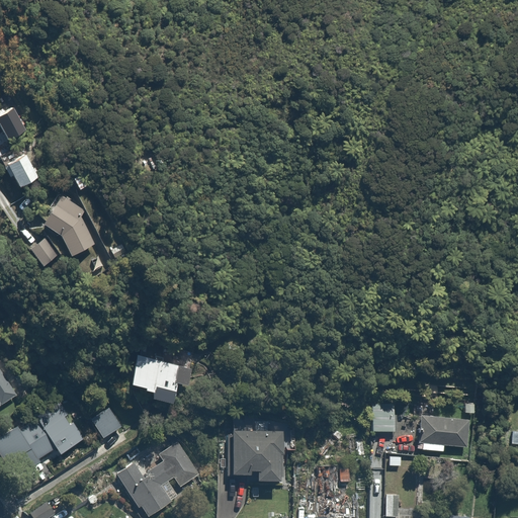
[(12,106),(0,113),(0,128),(10,147),(28,136),(12,106)]
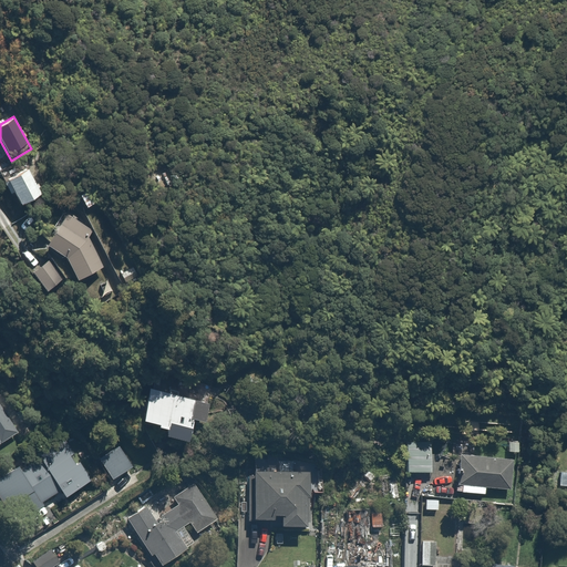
[(0,166),(11,161),(0,141),(0,166)]
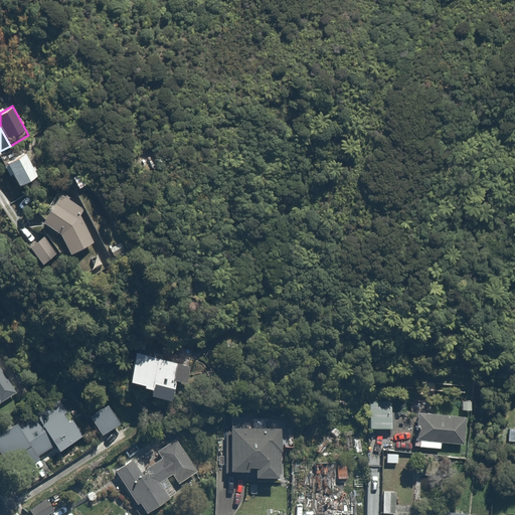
[(25,154),(5,167),(21,192),(41,179),(25,154)]
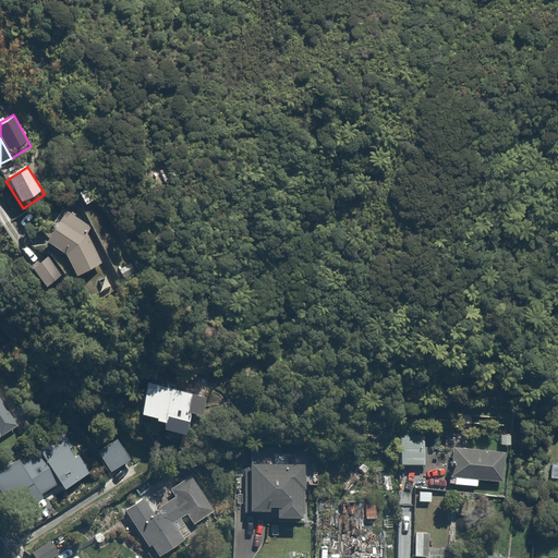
[(93,186),(79,192),(85,208),(99,202),(93,186)]
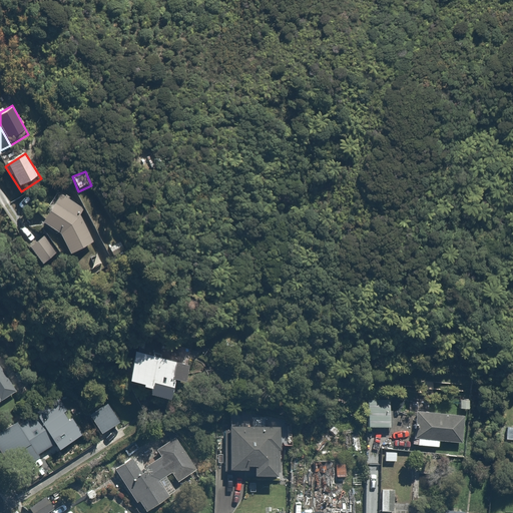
[(83,206),(60,194),(43,225),(60,234),(69,253),(91,242),(78,216),(83,206)]
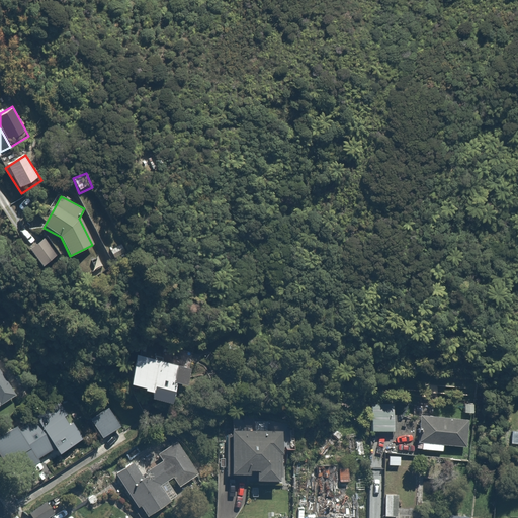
[(46,238),(29,249),(44,269),(59,258),(46,238)]
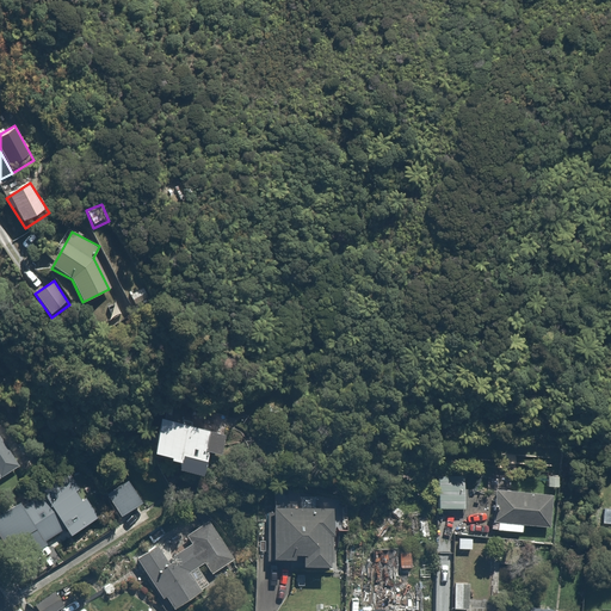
[(227,437),(165,420),(156,460),(180,466),(178,474),(203,480),(209,455),(222,458),(227,437)]
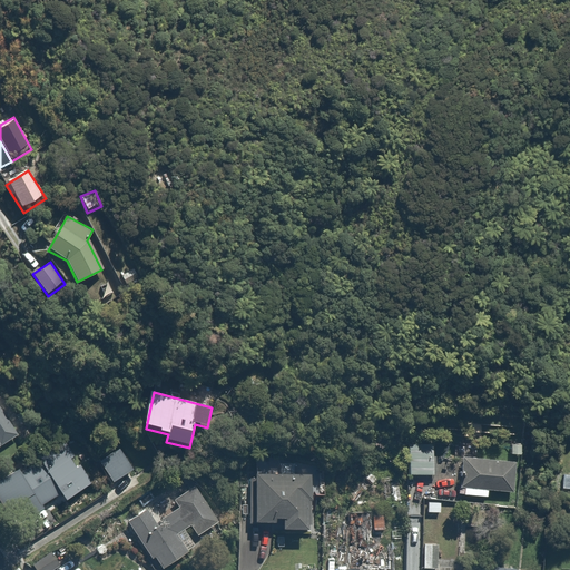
[(0,404),(0,444),(17,435),(0,404)]
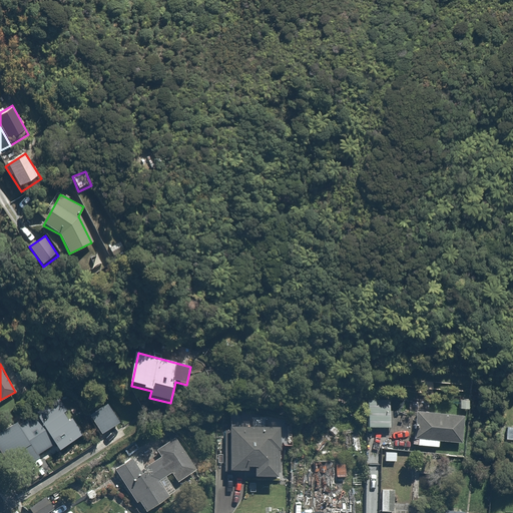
[(82,441),(78,434),(60,402),(0,434),(0,455),(9,472),(54,447),(58,454),(82,441)]
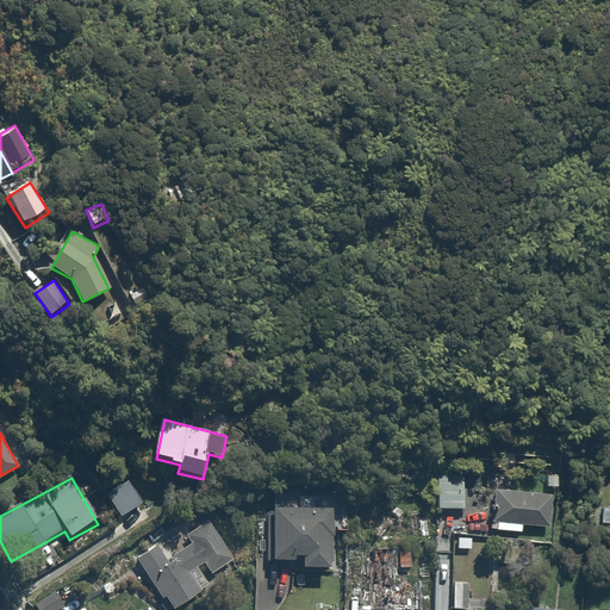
[(130,478),(106,493),(122,517),(145,500),(130,478)]
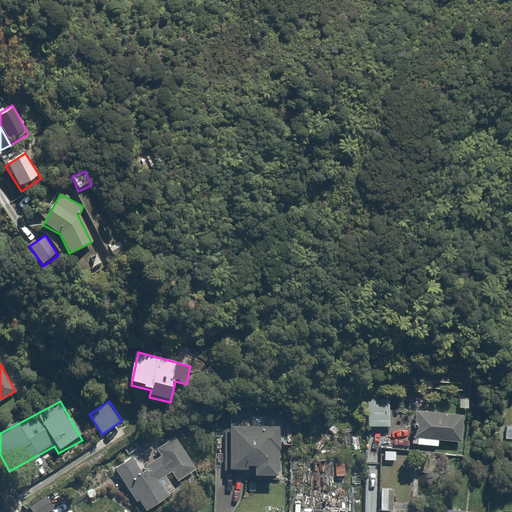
[(392,402),(363,401),(362,425),(390,426),(392,402)]
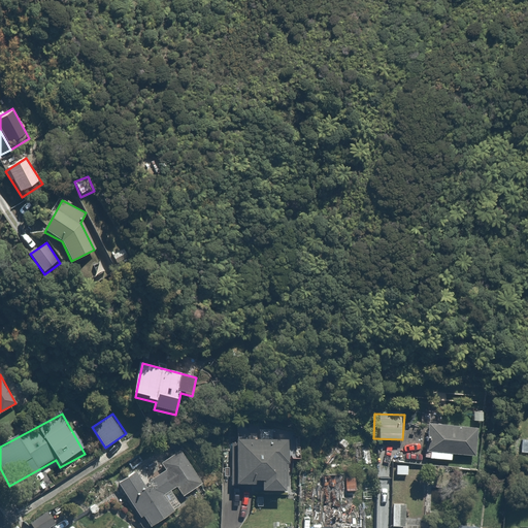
[(480,429),(427,424),(423,460),(452,463),(453,454),(476,456),(480,429)]
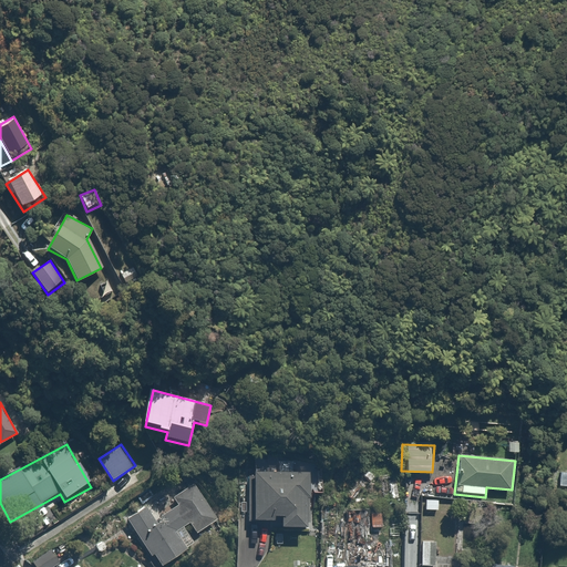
[(311,473),(256,472),(255,522),(282,523),(282,531),(310,531),(311,473)]
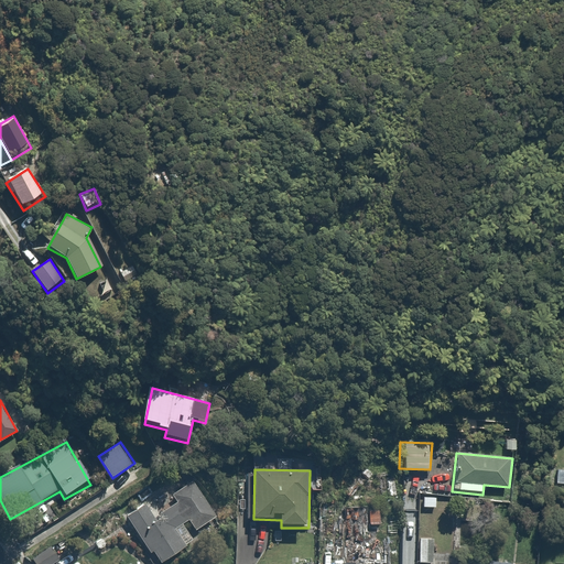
[(220,516),(196,480),(173,497),(177,505),(156,520),(145,505),(126,518),(158,563),(160,563),(186,546),(175,530),(187,521),(195,532),(220,516)]
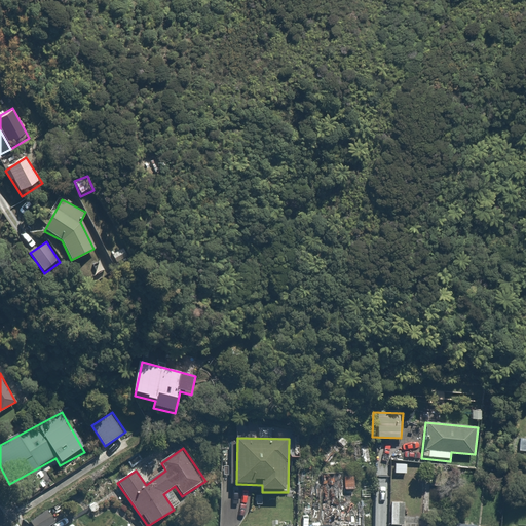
[(409,462),(390,462),(389,474),(409,474),(409,462)]
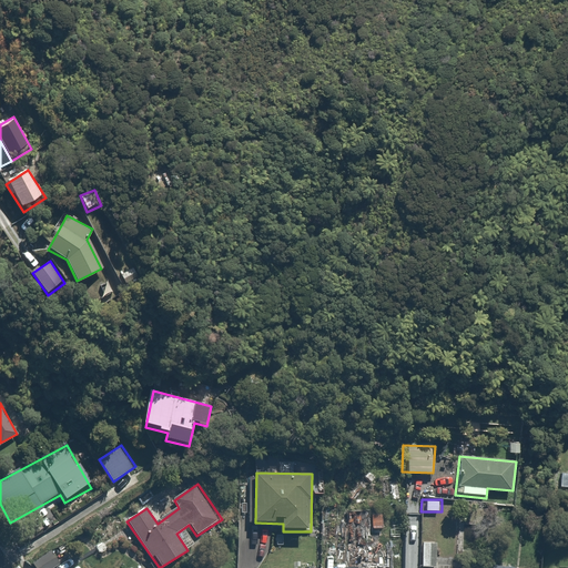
[(347,514),(348,548),(348,567),(397,567),(397,548),(382,548),(381,513),(347,514)]
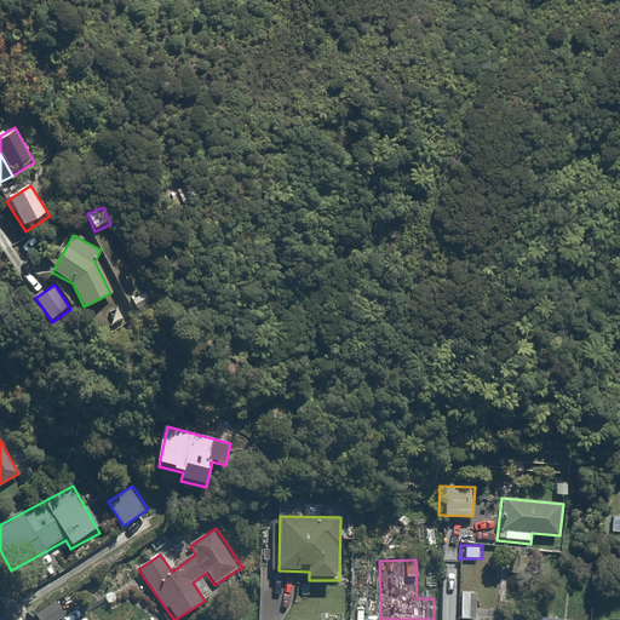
[(475,619),(477,590),(459,589),(458,619),(461,619),(475,619)]
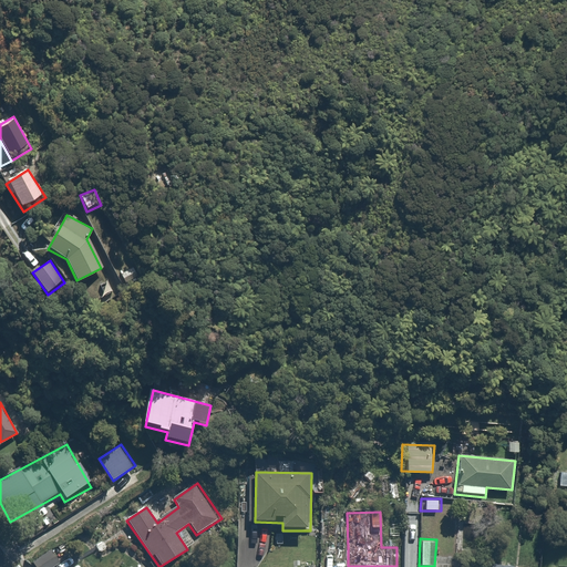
[(52,554),(34,566),(82,566),(84,566),(75,553),(59,564),(52,554)]
